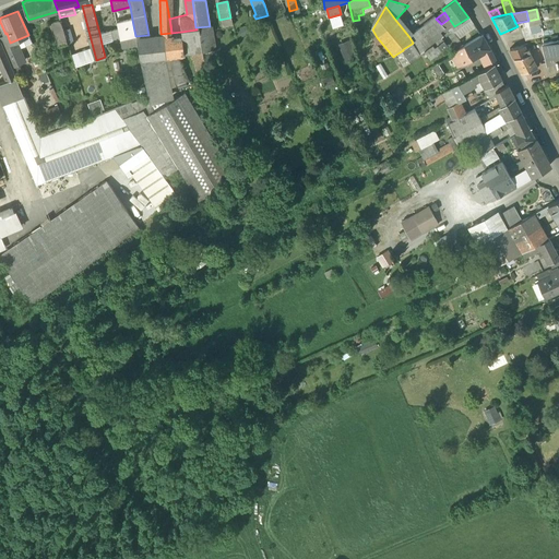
[(436,19),(435,16),(409,37),(413,43),(412,44),(419,55),(441,38),(443,37),(440,33),(444,28),(441,24),(436,19)]
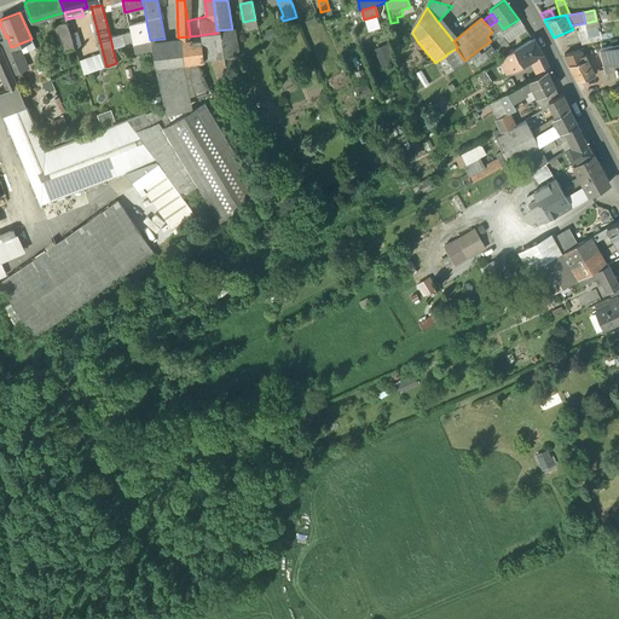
[(243,22),(242,22),(244,32),(258,29),(255,19),(243,22)]
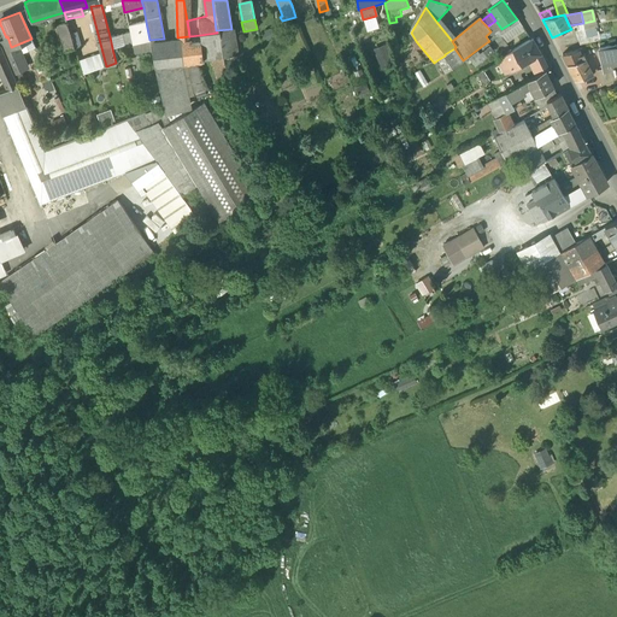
[(583,23),(576,24),(577,31),(573,34),(576,47),(599,42),(594,21),(583,23)]
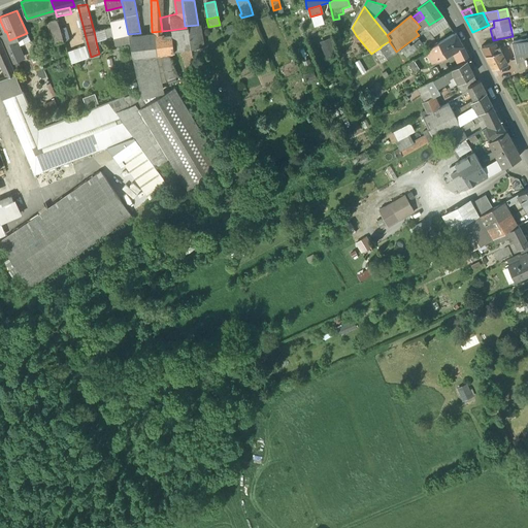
[(59,26),(57,19),(46,22),(53,44),(64,41),(64,40),(59,26)]
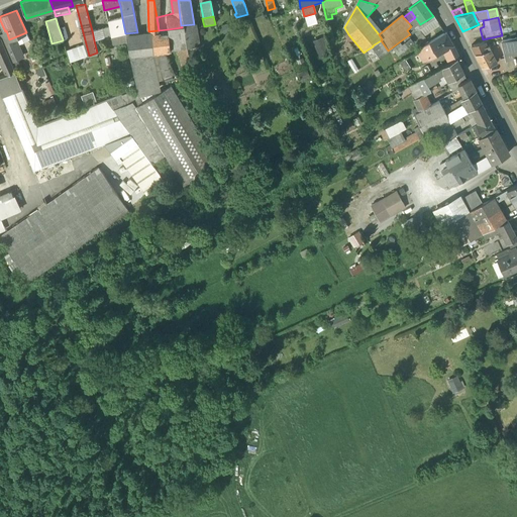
[(106,20),(107,27),(109,37),(111,48),(128,45),(125,33),(122,18),(106,20)]
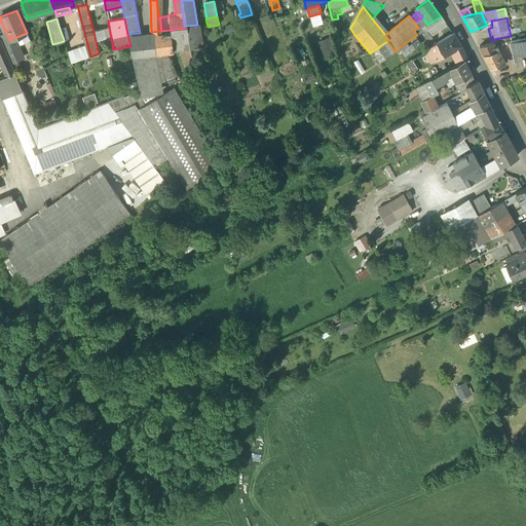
[(418,27),(414,31),(417,35),(422,31),(421,30),(427,26),(427,25),(425,22),(418,27)]
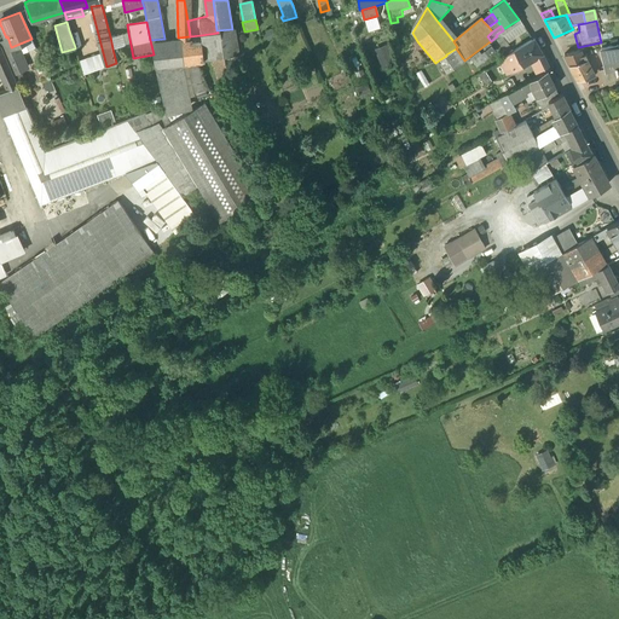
[(218,33),(223,57),(239,55),(235,28),(232,29),(217,30),(218,33)]
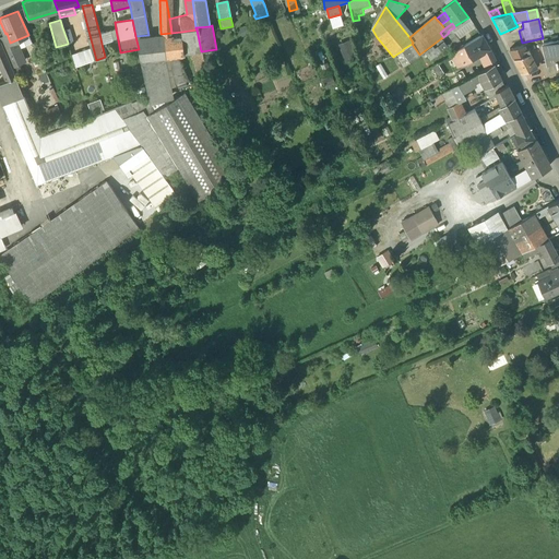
[(116,30),(99,33),(102,44),(118,40),(116,30)]
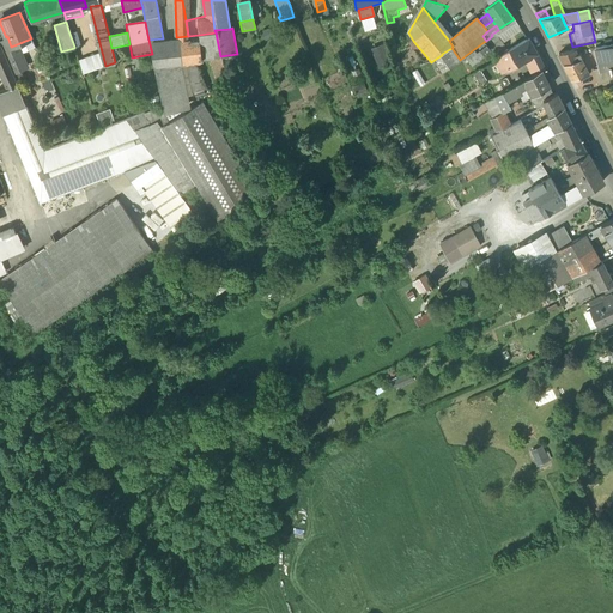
[(199,35),(202,60),(208,59),(220,56),(216,32),(199,35)]
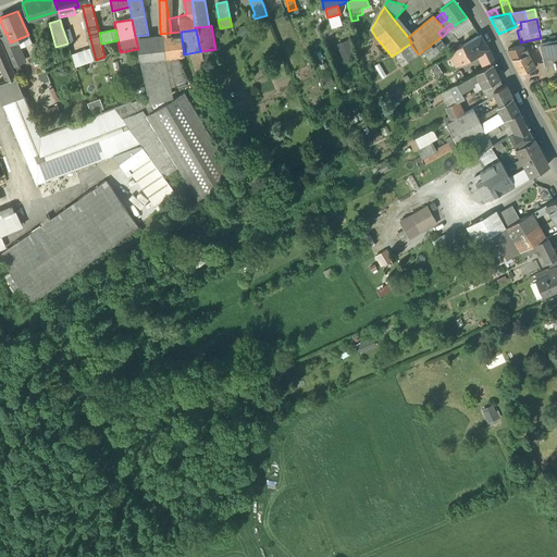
[(148,35),(135,36),(138,49),(139,60),(164,57),(176,56),(184,54),(181,32),(171,33),(160,34),(148,35)]
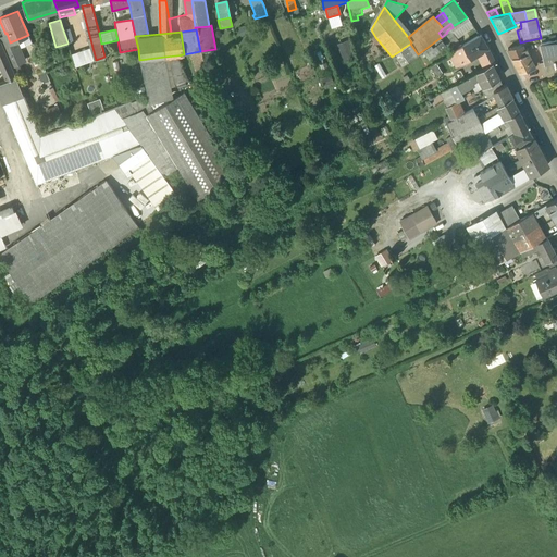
[(446,46),(452,54),(462,48),(453,34),(447,33),(442,37),(440,38),(442,40),(446,46)]
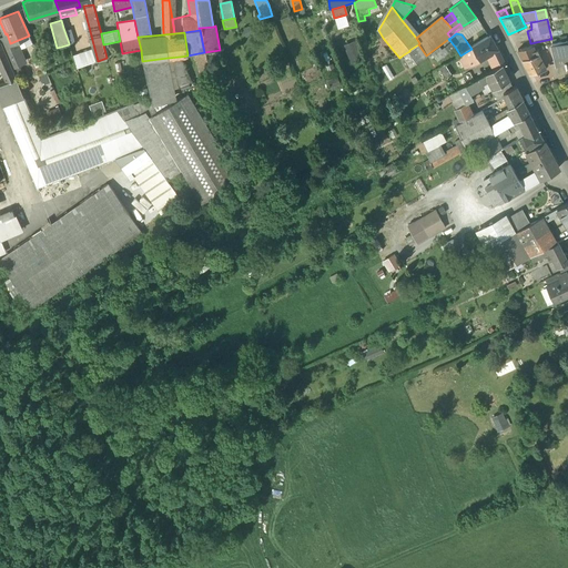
[(460,56),(459,56),(466,68),(477,62),(490,56),(497,69),(501,67),(505,64),(498,51),(490,38),(472,49),(460,56)]
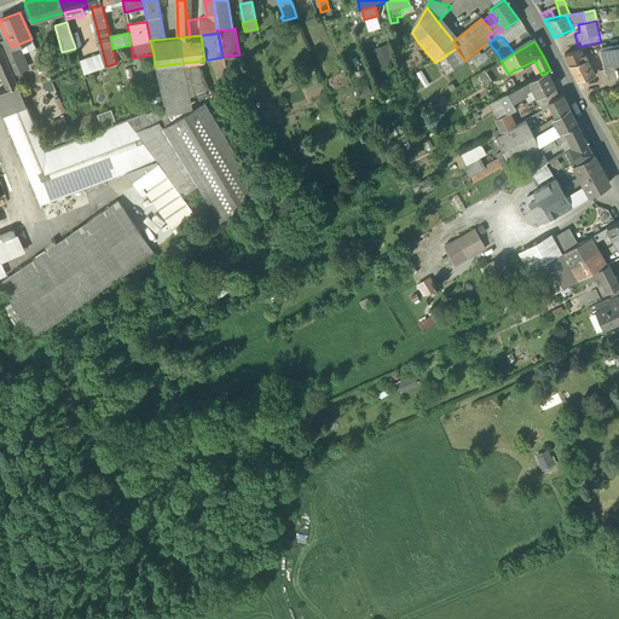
[(0,45),(0,75),(6,90),(18,85),(17,84),(12,73),(6,57),(0,45)]
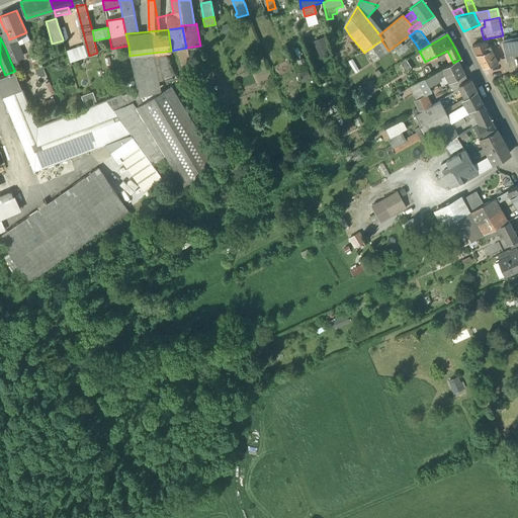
[(323,37),(315,40),(321,57),(329,54),(323,37)]
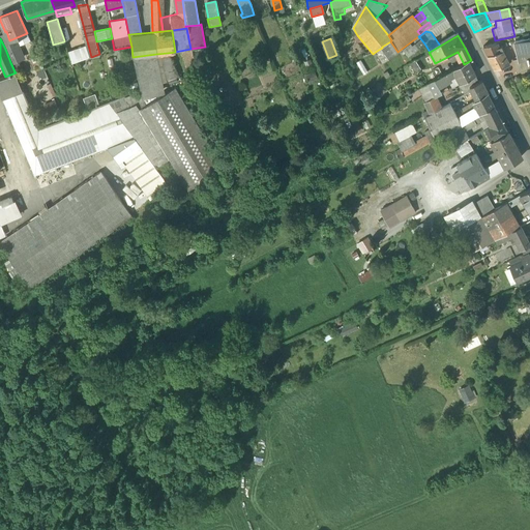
[(420,38),(404,51),(408,56),(424,43),(420,38)]
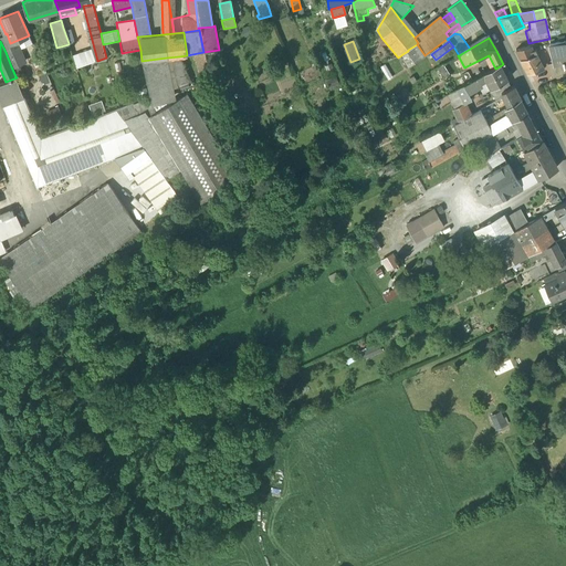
[(565,41),(549,44),(555,63),(556,66),(557,66),(556,65),(564,63),(564,66),(565,66),(565,64),(565,63),(565,42),(565,43),(565,41)]
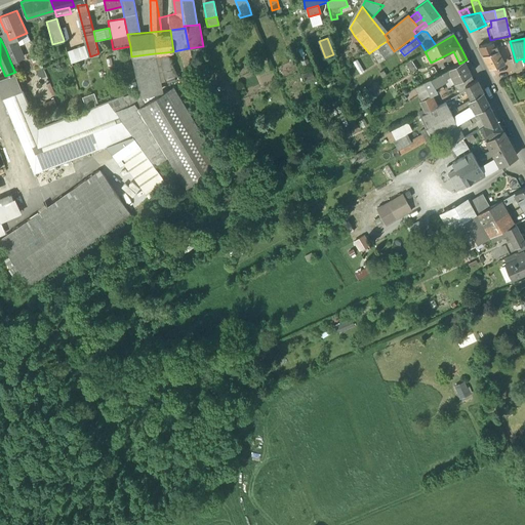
[(378,47),(373,50),(379,61),(394,51),(387,41),(378,46),(378,47)]
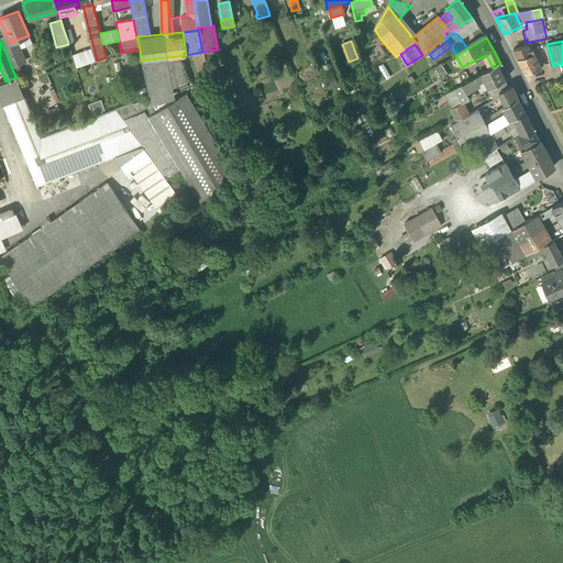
[(19,46),(6,52),(11,66),(18,64),(25,61),(19,46)]
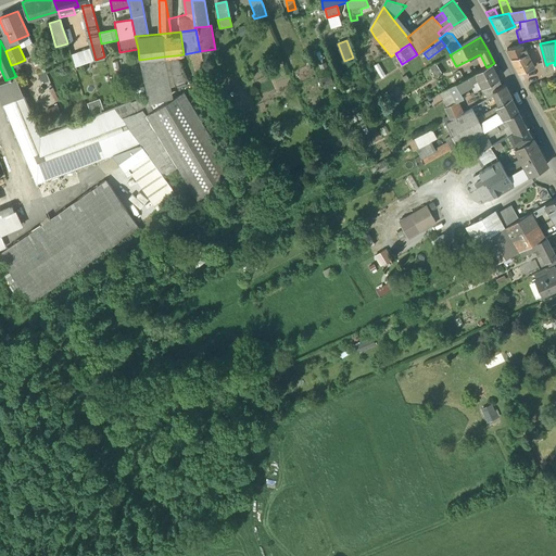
[(526,55),(521,46),(507,51),(512,60),(519,75),(534,71),(528,54),(526,55)]
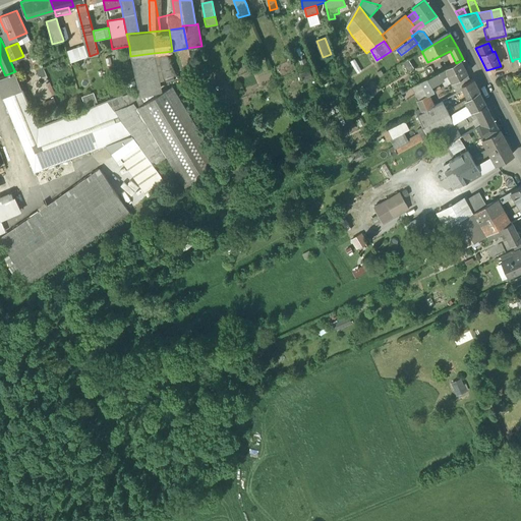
[(69,62),(88,56),(84,46),(66,51),(69,62)]
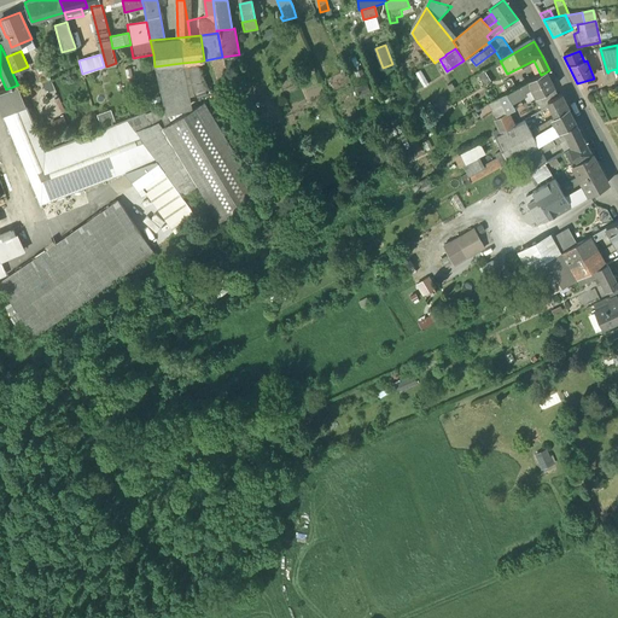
[(222,57),(210,59),(219,87),(232,83),(226,70),(225,65),(222,57)]
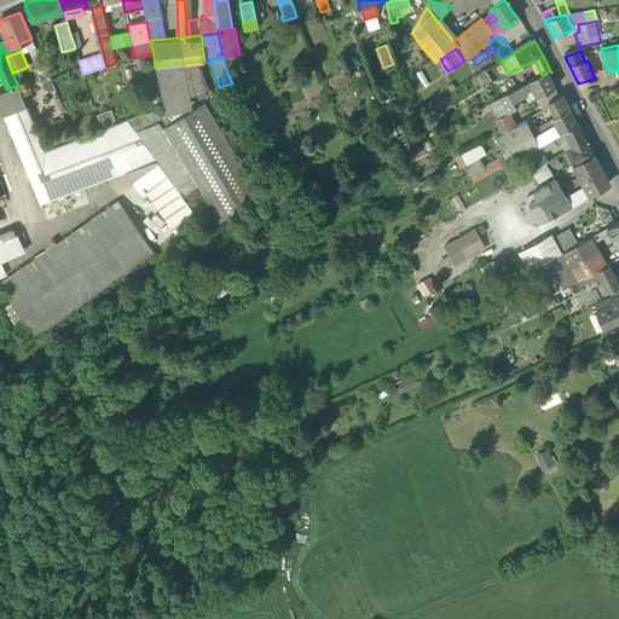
[(196,62),(183,63),(189,93),(208,90),(203,80),(196,62)]
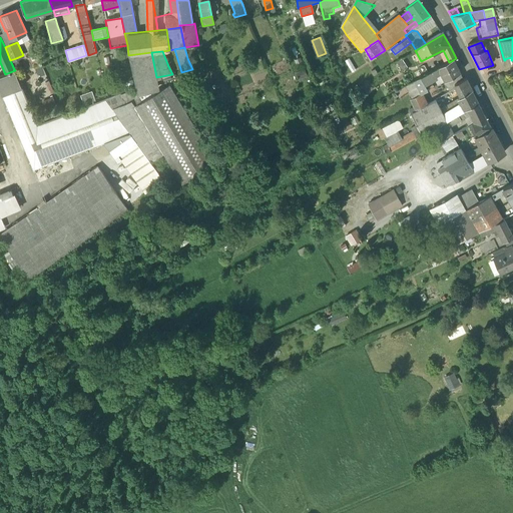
[(151,52),(128,55),(129,57),(132,77),(136,92),(137,94),(159,90),(156,77),(151,52)]
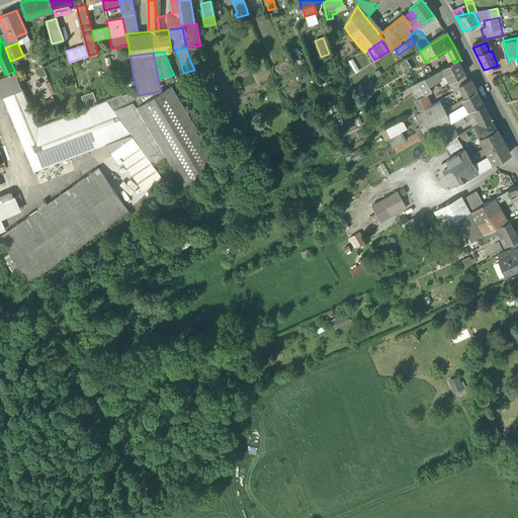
[(352,58),(348,61),(355,72),(359,70),(352,58)]
